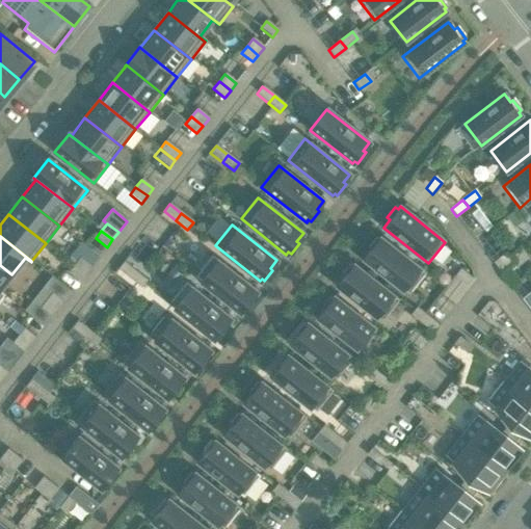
[(425,273),(380,238),(378,240),(375,239),(367,249),(369,252),(363,260),(408,295),(425,273)]
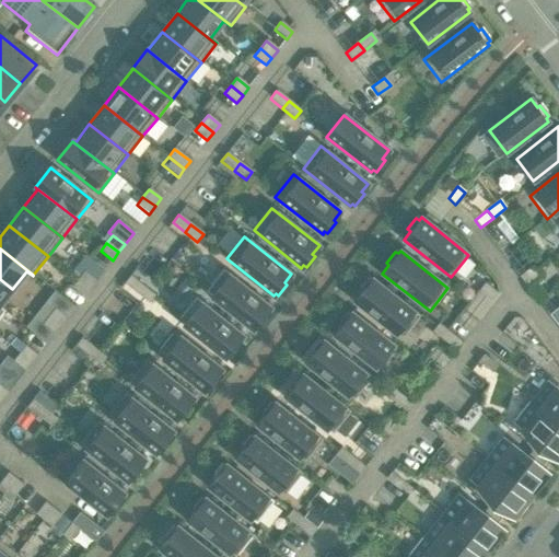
[(540,279),(539,279),(543,282),(556,274),(547,262),(534,271),(540,279)]
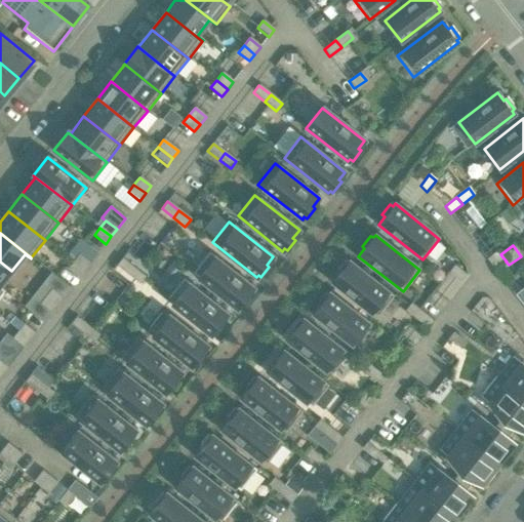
[(507,262),(500,254),(498,250),(486,259),(494,271),(506,262),(507,262)]
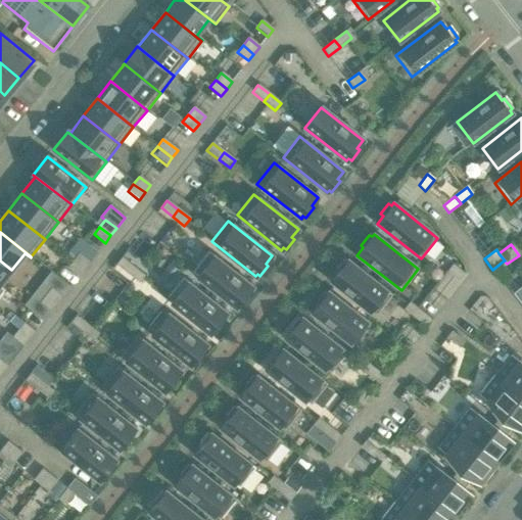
[(246,294),(252,287),(208,251),(191,273),(236,308),(238,305),(240,308),(248,296),(246,294)]
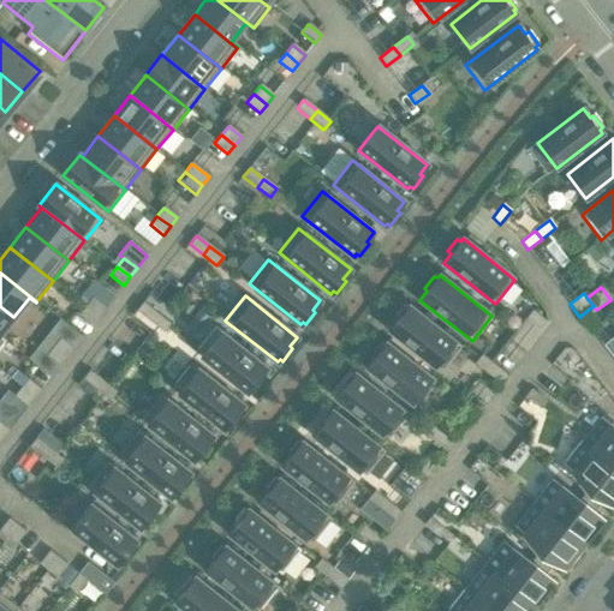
[(105,309),(91,299),(85,307),(99,317),(105,309)]
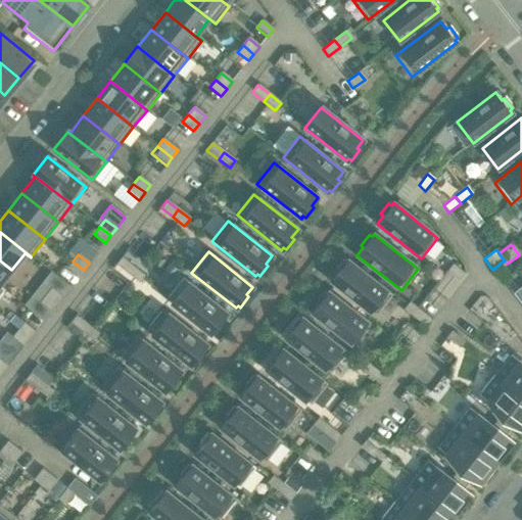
[(133,268),(122,258),(115,266),(127,275),(133,268)]
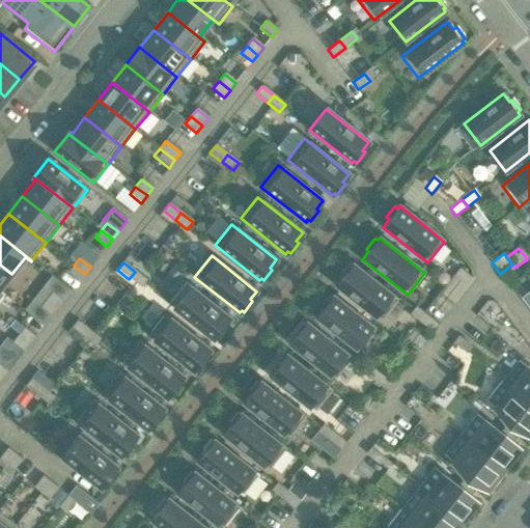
[(0,293),(3,296),(4,296),(0,292),(0,288),(11,274),(0,265),(0,293)]
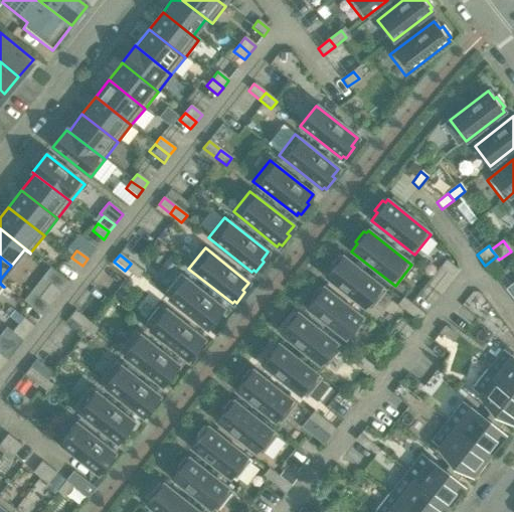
[(385,291),(342,257),(340,259),(338,257),(330,268),(332,270),(326,277),(369,312),(385,291)]
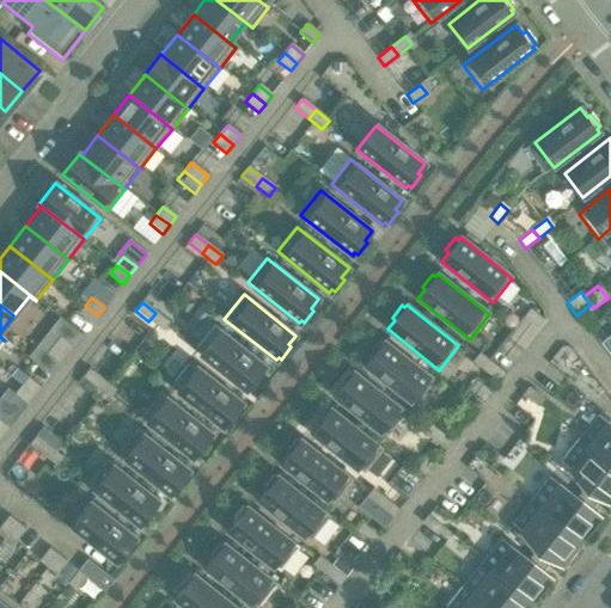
[(85,306),(78,314),(91,324),(98,315),(85,306)]
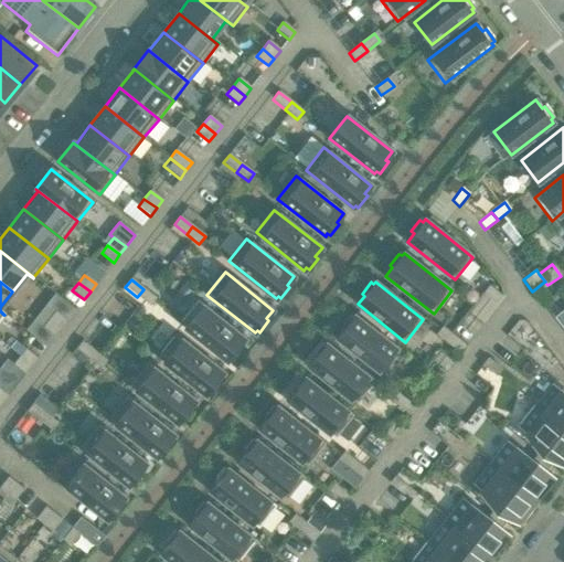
[(489,287),(482,294),(495,304),(501,296),(489,287)]
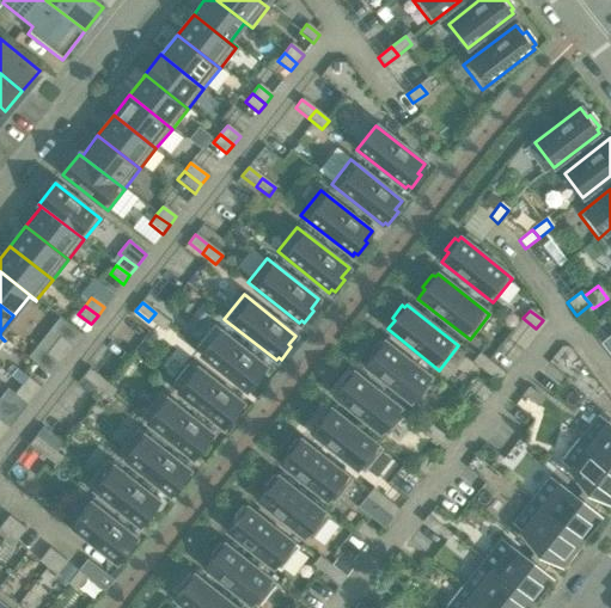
[(163,331),(169,323),(156,313),(148,321),(163,331)]
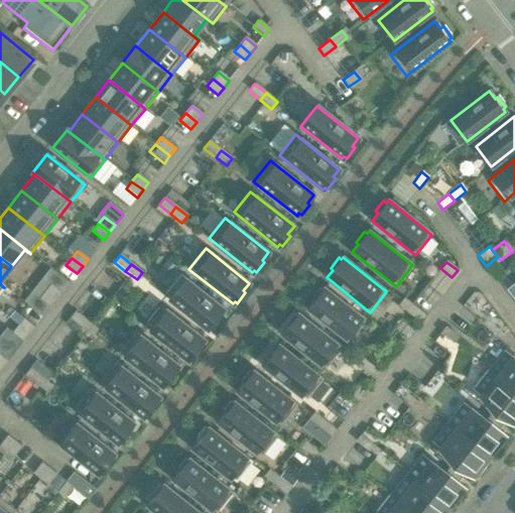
[(217,316),(224,308),(179,274),(163,295),(207,330),(209,327),(212,329),(220,318),(217,316)]
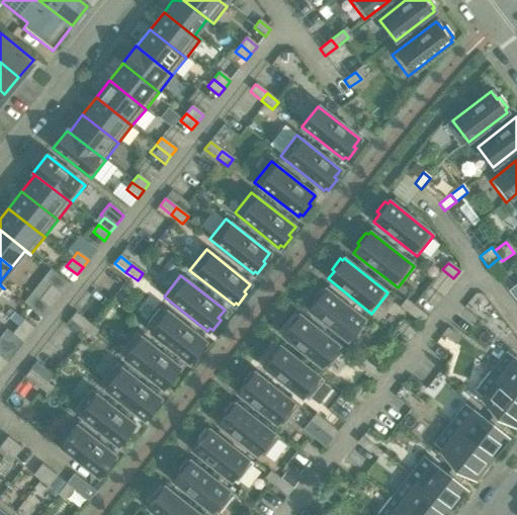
[(61,294),(50,286),(45,293),(56,302),(61,294)]
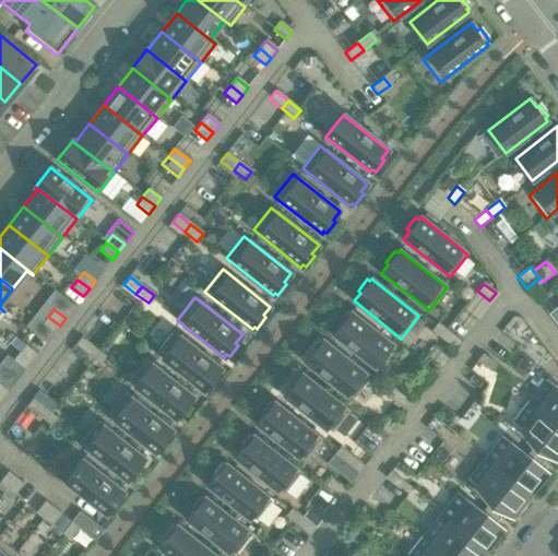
[(392,344),(351,312),(348,315),(346,312),(336,323),(340,326),(333,334),(375,367),(392,344)]
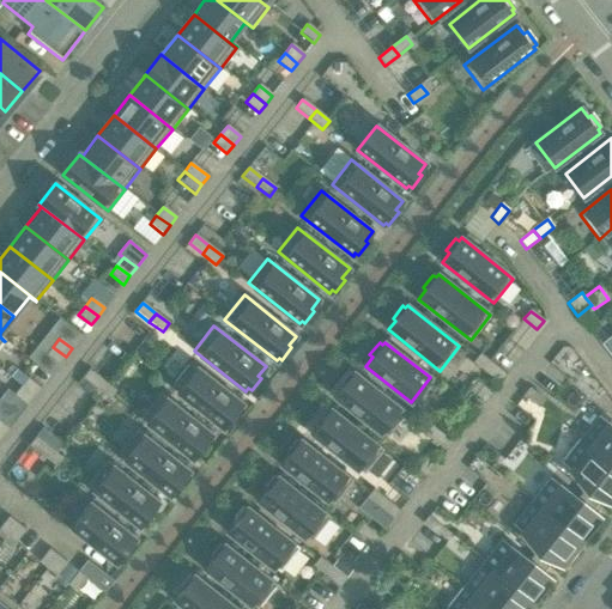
[(53,347),(46,355),(59,365),(66,357),(53,347)]
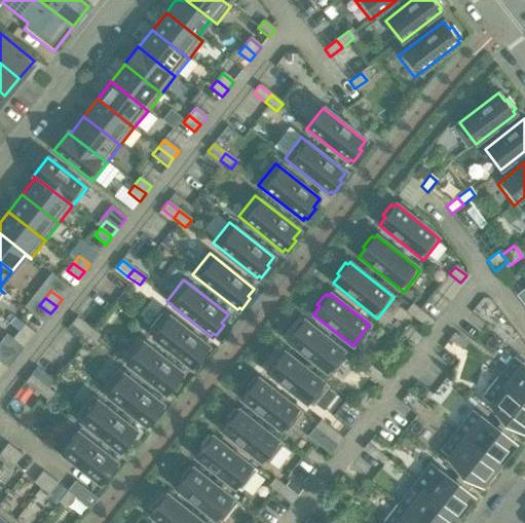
[(411,305),(406,312),(417,321),(422,313),(411,305)]
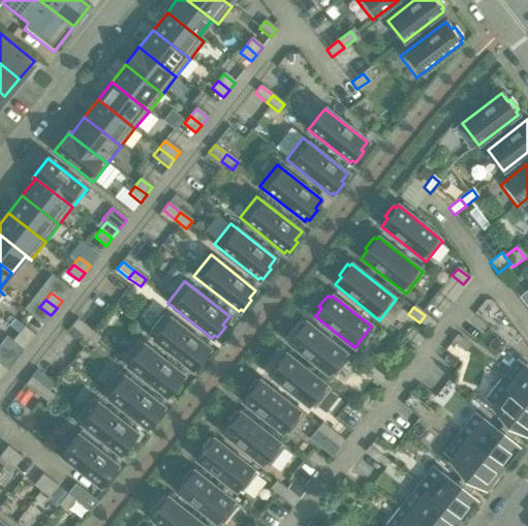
[(203,357),(209,348),(164,313),(148,334),(192,370),(194,367),(197,369),(206,359),(203,357)]
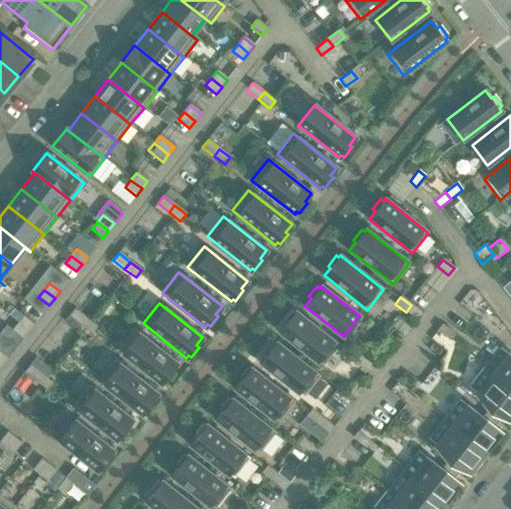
[(406,312),(417,321),(422,314),(411,305),(406,312)]
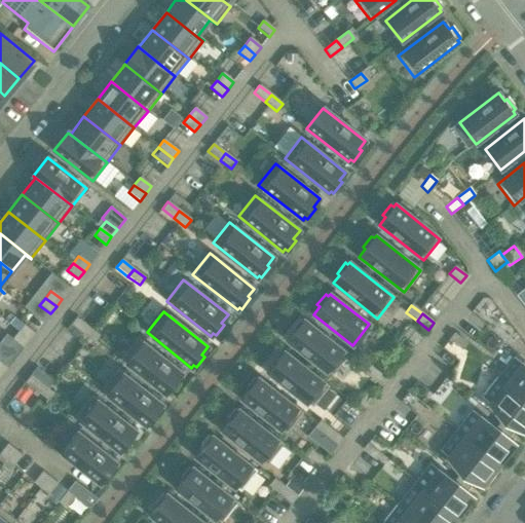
[(76,318),(71,325),(82,334),(87,327),(76,318)]
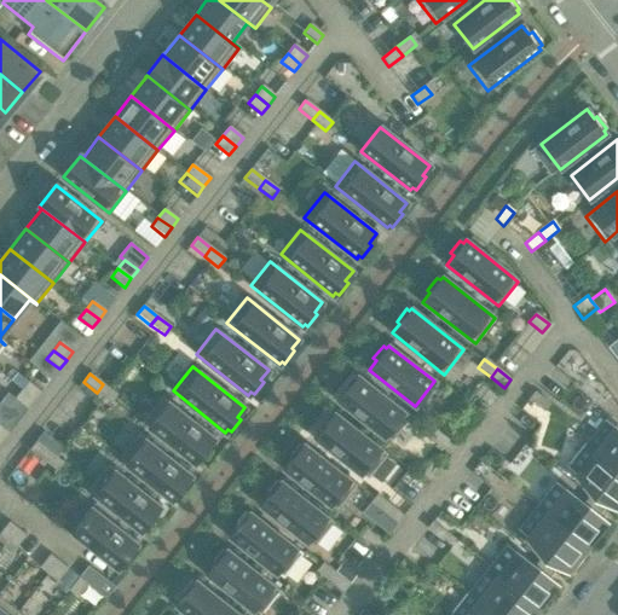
[(410,418),(357,376),(356,379),(352,377),(342,389),(345,392),(338,401),(391,442),(410,418)]
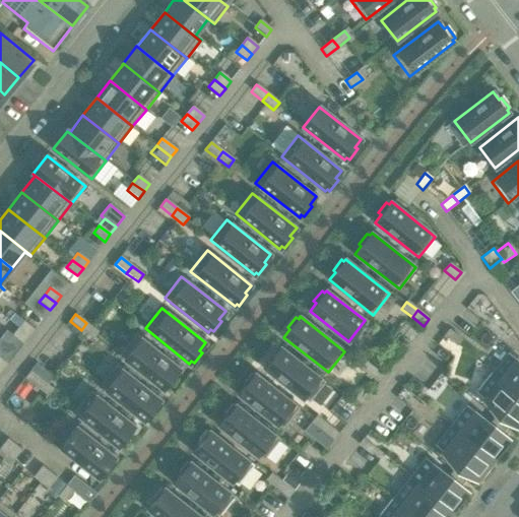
[(35,330),(23,321),(17,328),(28,337),(35,330)]
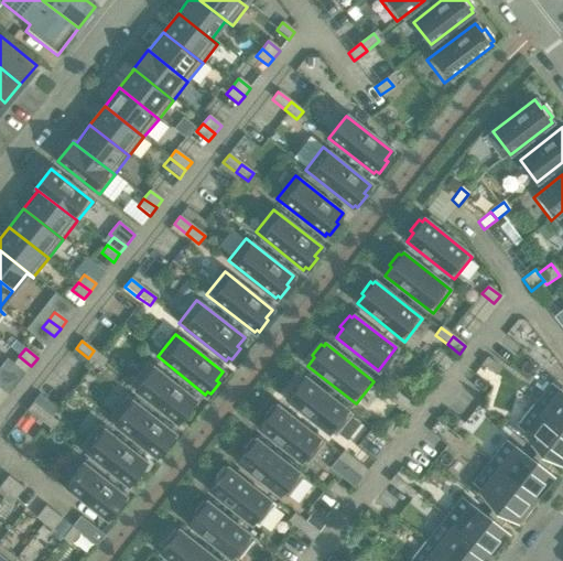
[(88,358),(100,368),(106,360),(94,351),(88,358)]
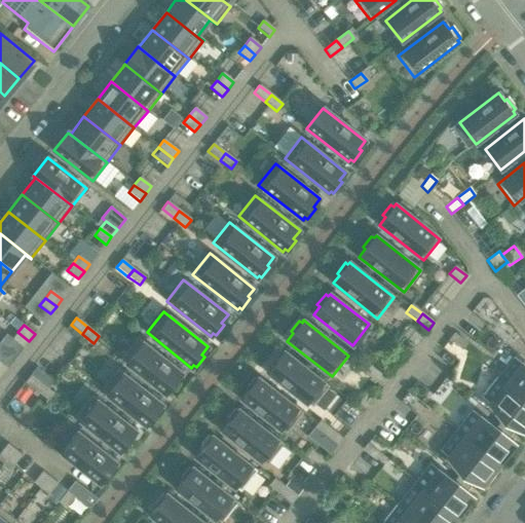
[(17,332),(11,340),(23,348),(29,341),(17,332)]
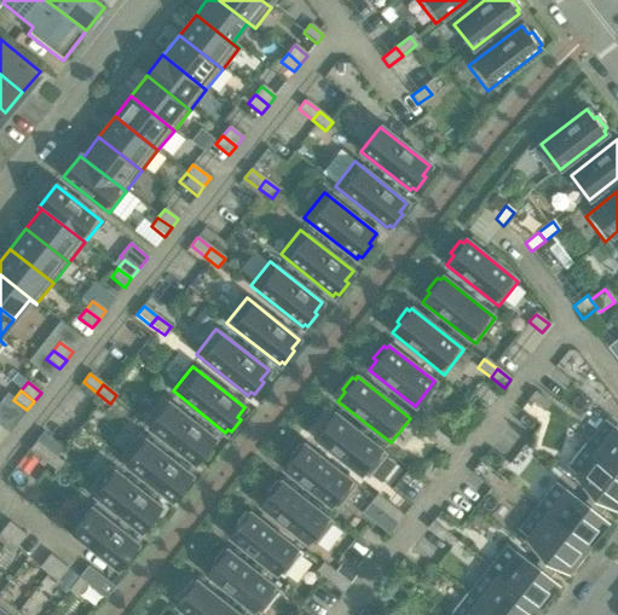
[(535,394),(529,400),(543,411),(548,405),(535,394)]
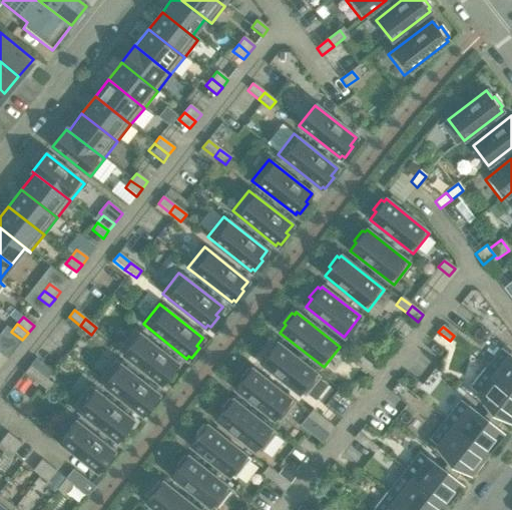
[(171,372),(177,364),(134,330),(117,350),(161,384),(163,382),(165,384),(173,374),(171,372)]
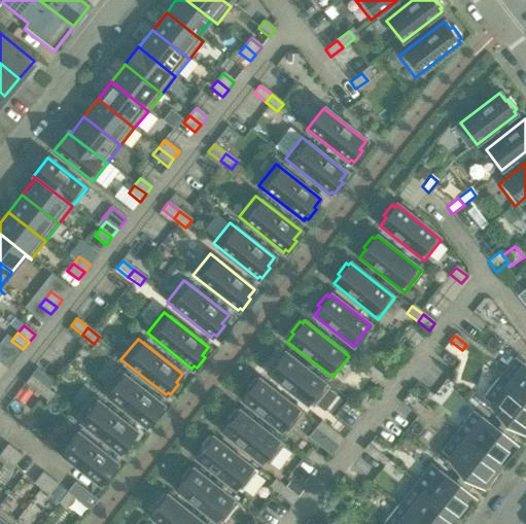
[(329,387),(284,352),(282,355),(280,353),(272,363),(274,365),(268,374),(313,409),(329,387)]
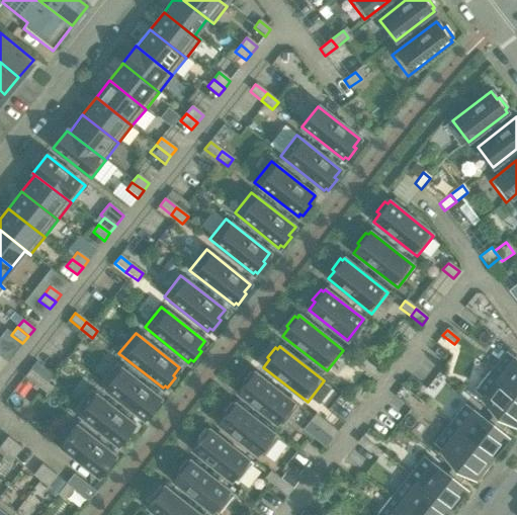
[(516,361),(506,353),(490,372),(516,394),(516,361)]
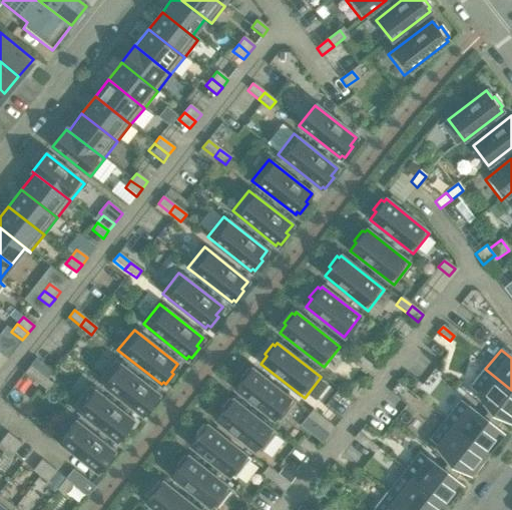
[(356,354),(351,361),(362,370),(368,363),(356,354)]
